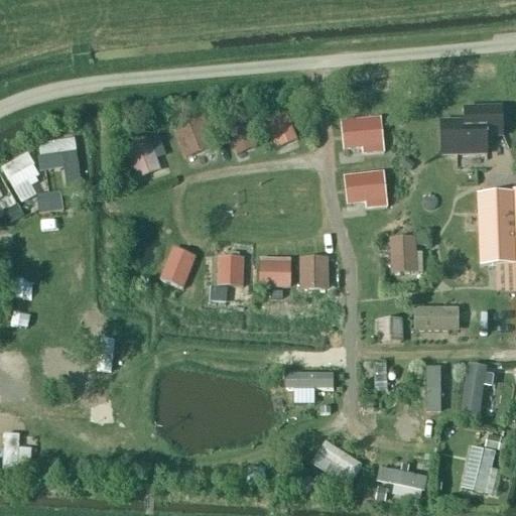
[(464,124),(440,125),(441,157),(487,155),(486,139),(503,139),(502,109),(464,110),(464,124)]
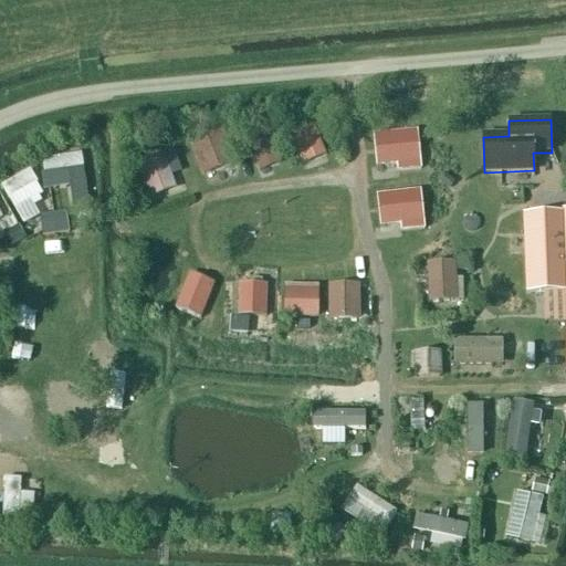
[(315,128),(292,135),(304,173),(327,166),(315,128)]
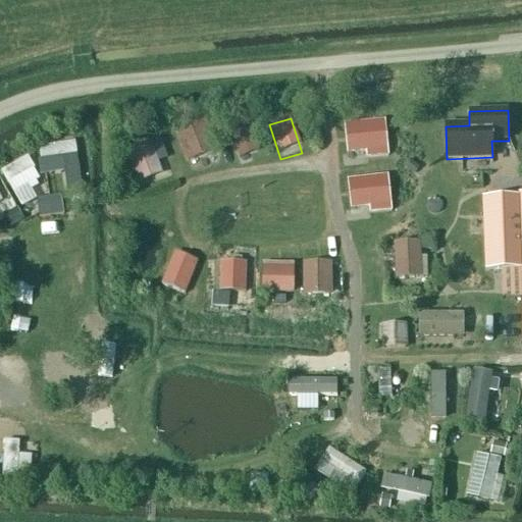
[(377,125),(341,128),(343,160),(378,156),(377,125)]
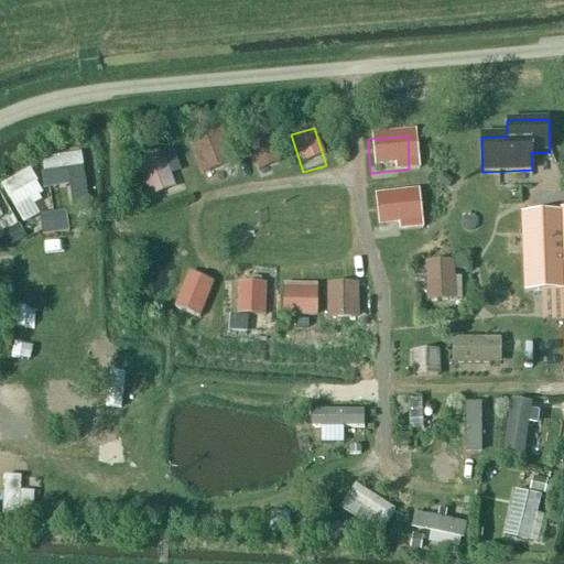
[(266,137),(242,144),(256,182),(279,174),(266,137)]
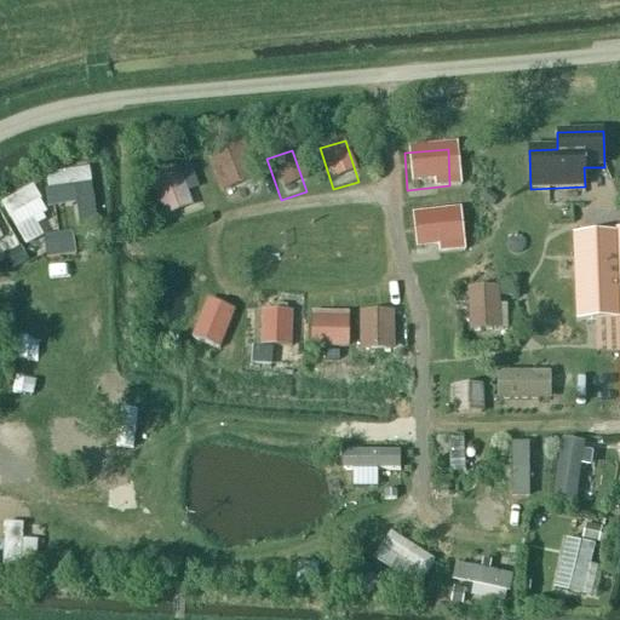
[(244,154),(217,160),(228,202),(254,195),(244,154)]
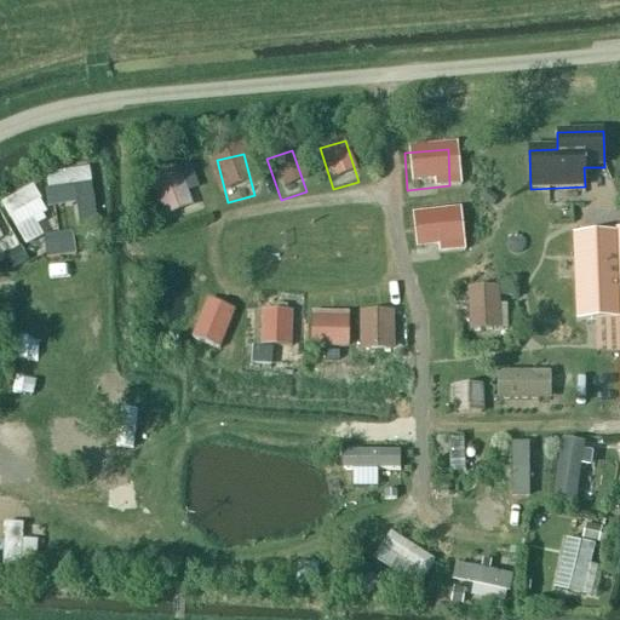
[(172,174),(145,183),(160,224),(185,216),(172,174)]
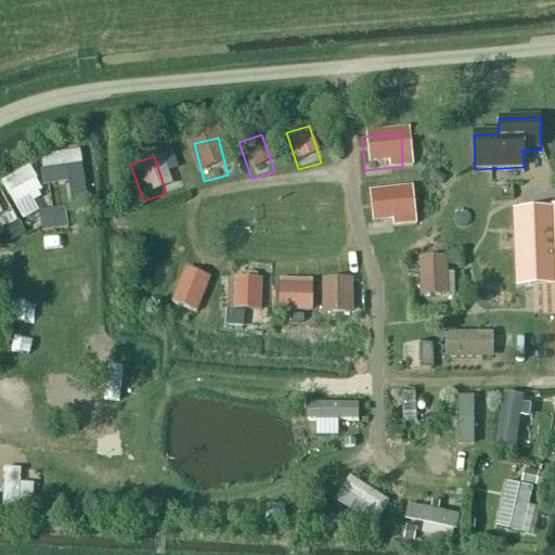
[(405,194),(366,198),(369,231),(408,228),(405,194)]
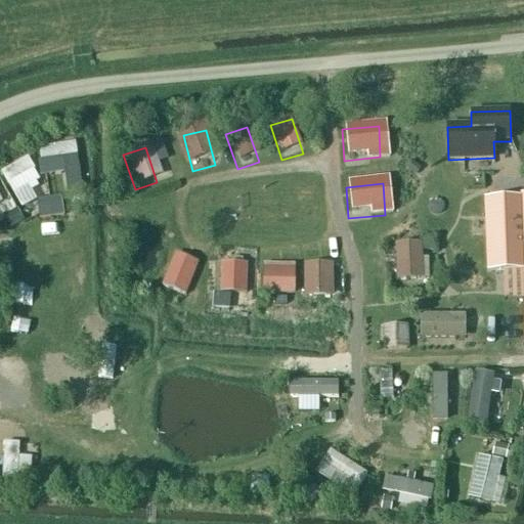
[(485,271),(498,270),(522,269),(523,314),(523,197),(495,198),(483,199),(485,271)]
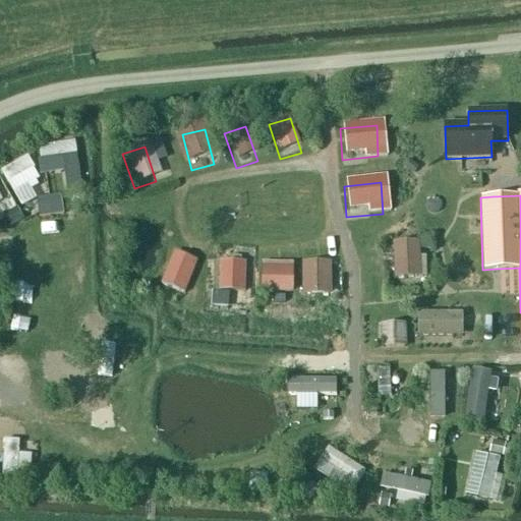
[(49,237),(85,236),(84,223),(49,224),(49,237)]
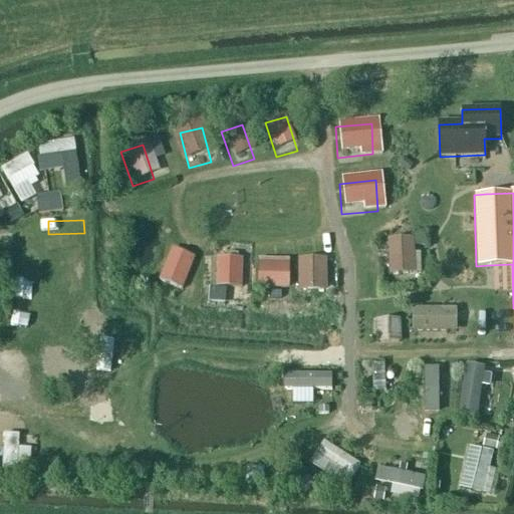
[(410,244),(388,245),(389,281),(411,280),(410,244)]
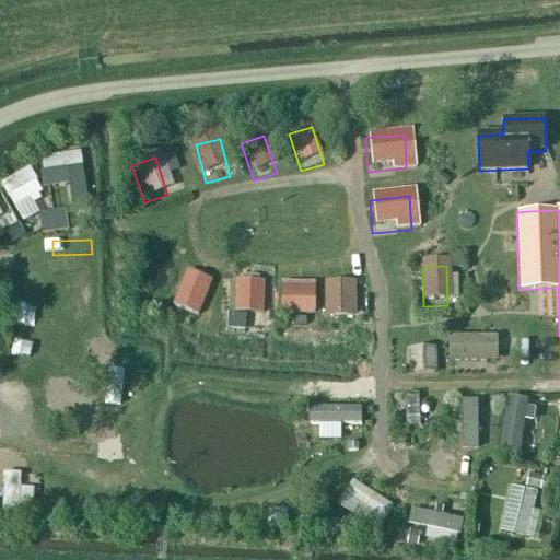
[(316,310),(316,277),(281,277),(281,310),(316,310)]
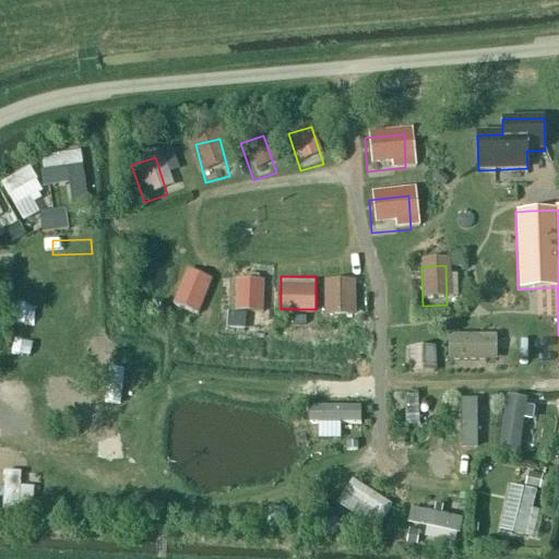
[(209,285),(186,277),(173,313),(195,322),(209,285)]
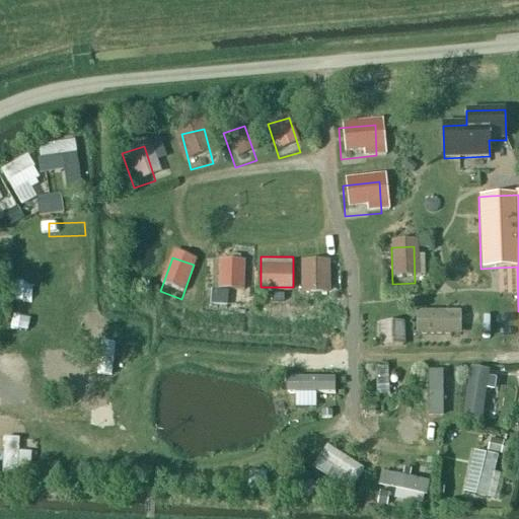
[(239,265),(217,266),(218,295),(240,295),(239,265)]
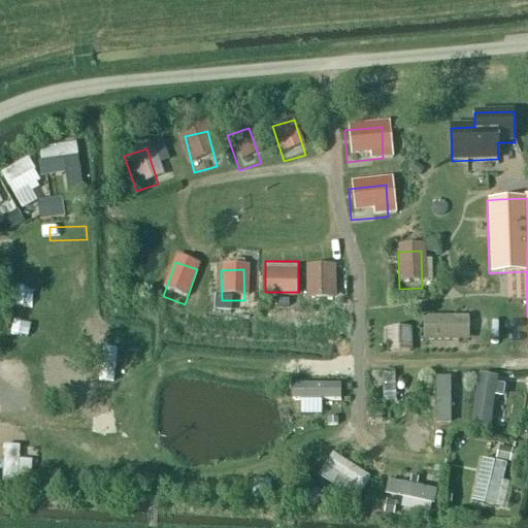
[(330,269),(307,270),(308,301),(331,300),(330,269)]
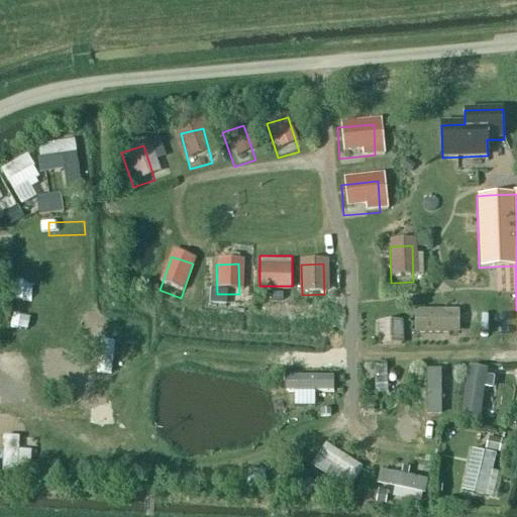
[(397,326),(375,327),(376,351),(398,350),(397,326)]
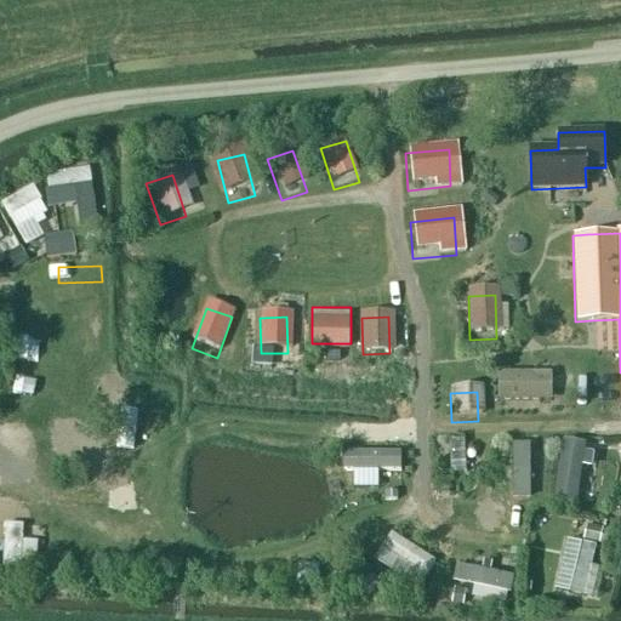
[(117,442),(137,443),(140,405),(120,403),(117,442)]
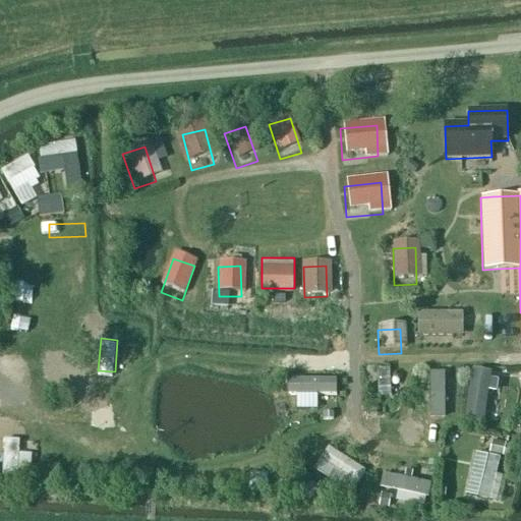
[(373,363),(374,394),(392,394),(391,363),(373,363)]
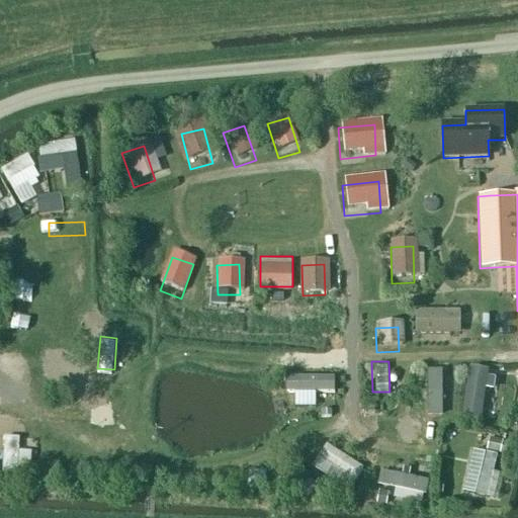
[(477,411),(485,365),(472,363),(464,409),(477,411)]
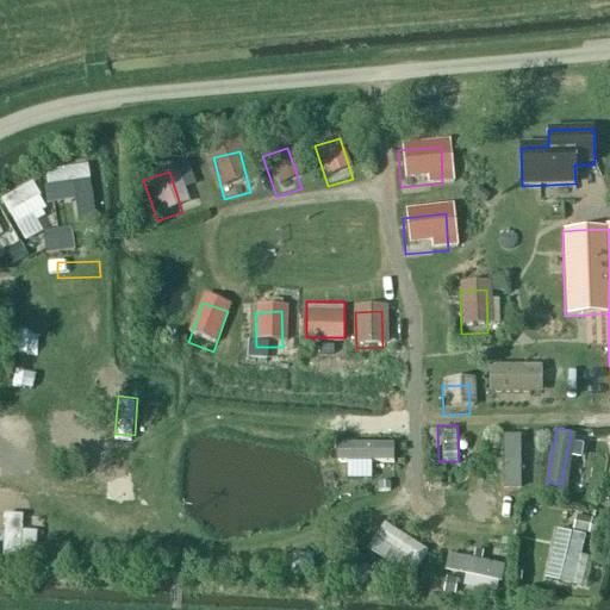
[(504,483),(522,481),(521,430),(503,431),(504,483)]
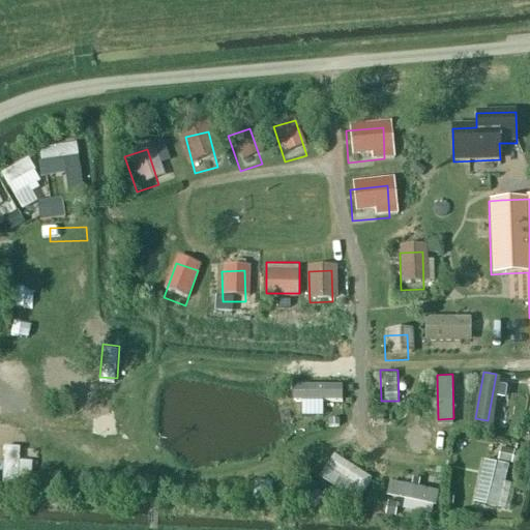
[(343,380),(292,381),(293,399),(343,398),(343,380)]
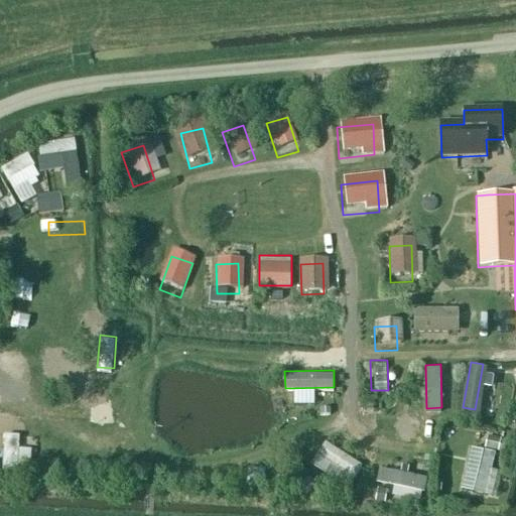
[(482,383),(477,408),(490,411),(495,385),(482,383)]
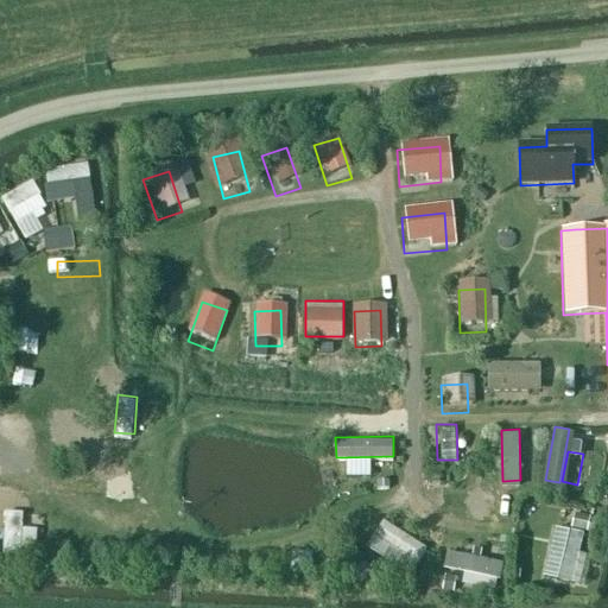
[(2,550),(21,551),(23,508),(4,508),(2,550)]
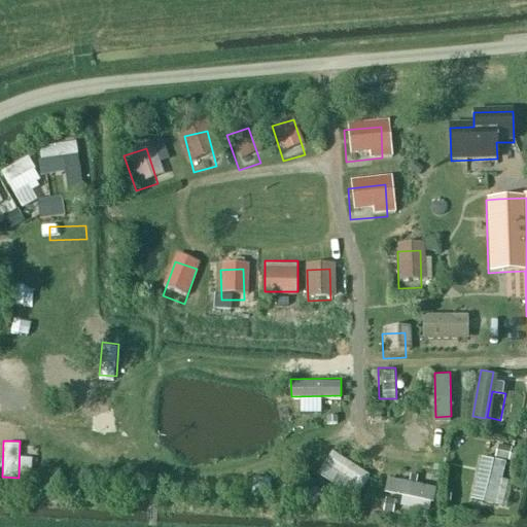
[(324,460),(362,484),(371,471),(332,448),(324,460)]
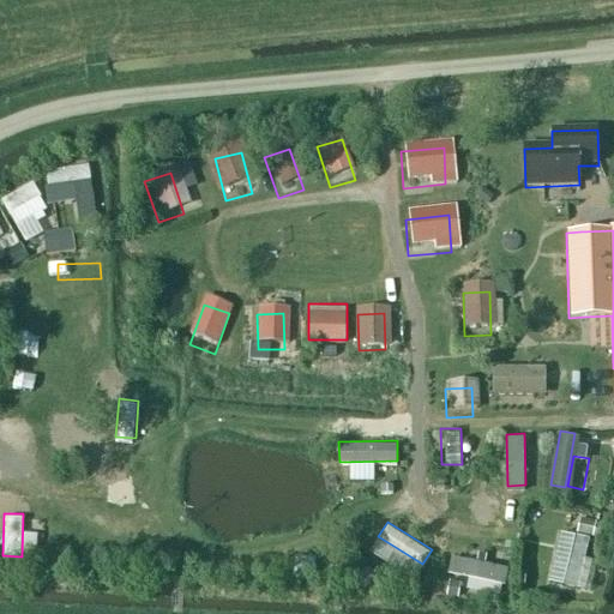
[(588,588),(595,559),(585,557),(590,534),(559,528),(548,579),(588,588)]
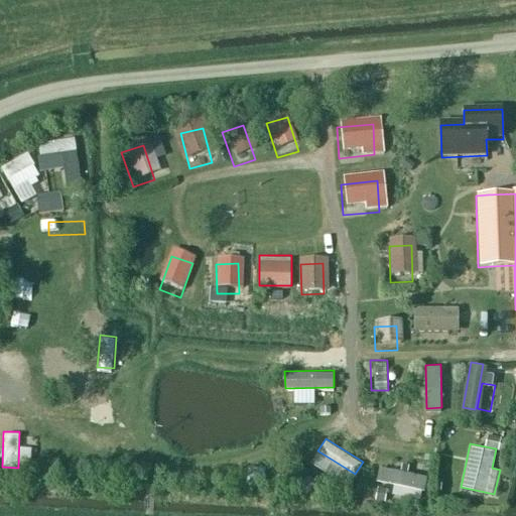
[(379,482),(424,489),(426,474),(381,467),(379,482)]
